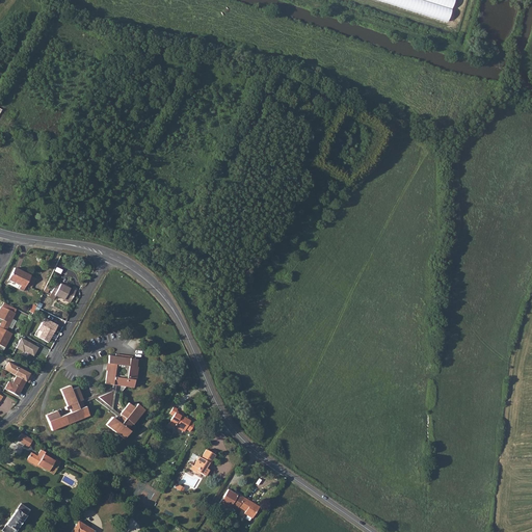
[(378,0),(447,22),(453,0),(378,0)]
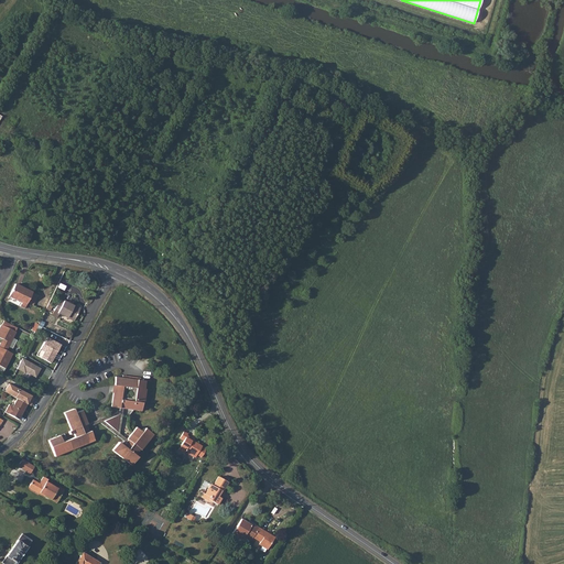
[(20,307),(24,310),(32,293),(14,285),(9,297),(21,304),(20,307)]
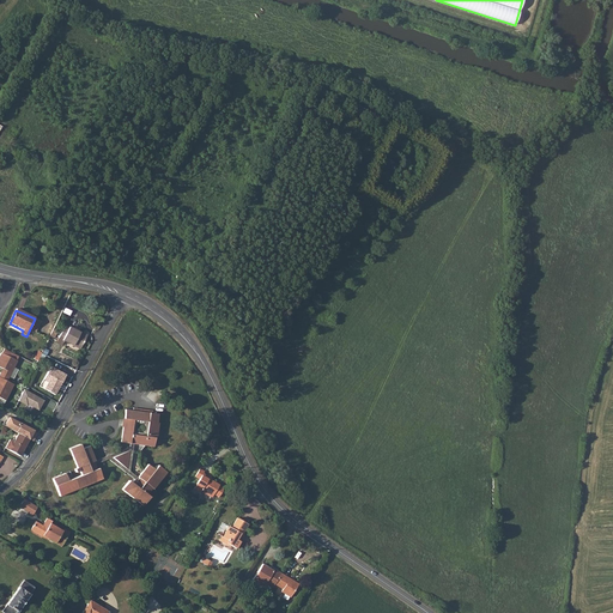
[(61,334),(60,339),(64,340),(62,343),(80,351),(86,338),(68,329),(68,331),(66,335),(61,334)]
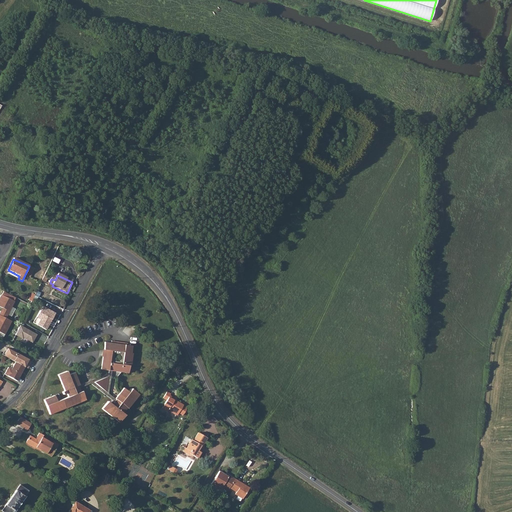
[(30,297),(36,301),(39,295),(37,294),(38,293),(34,290),(30,297)]
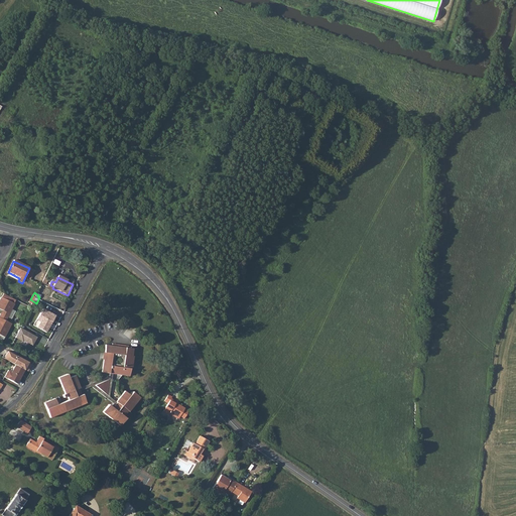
[(0,309),(2,310),(9,314),(14,304),(13,303),(14,301),(14,300),(4,294),(1,298),(0,297),(0,309)]
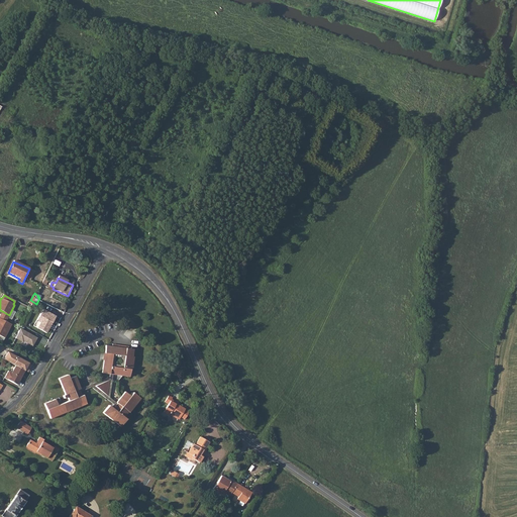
[(0,315),(0,319),(5,322),(9,315),(2,311),(0,315)]
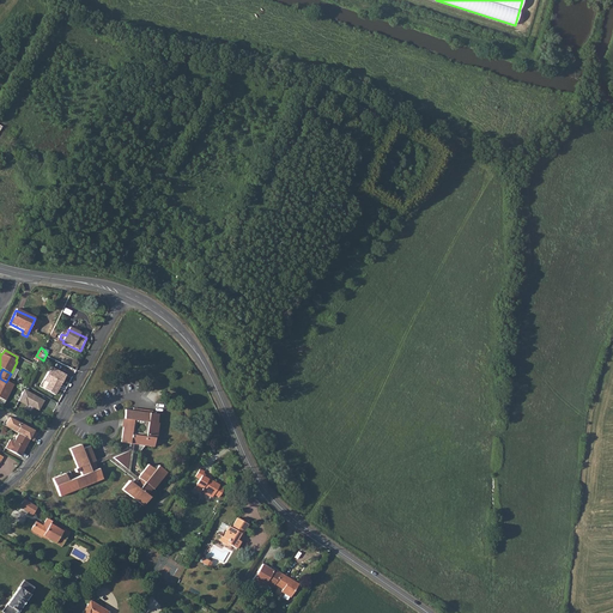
[(49,383),(53,386),(49,393),(55,396),(66,376),(50,369),(44,381),(49,383)]
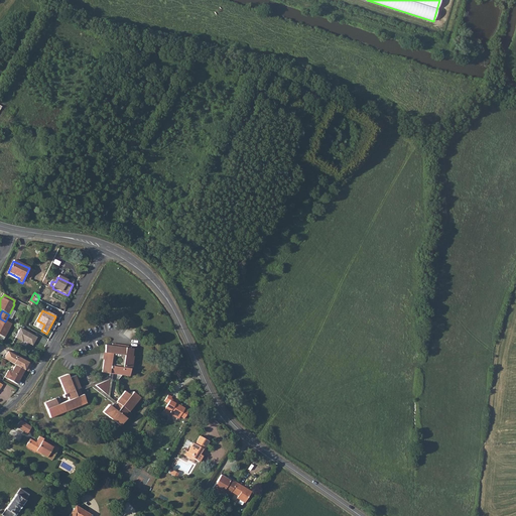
[(0,318),(0,335),(4,338),(11,325),(5,321),(0,318)]
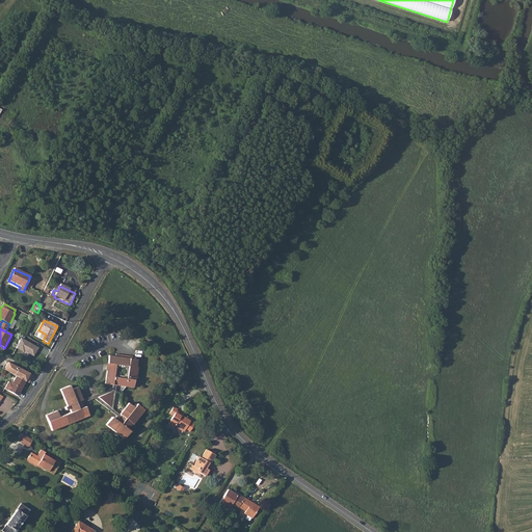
[(21,340),(16,349),(23,353),(24,352),(32,356),(35,352),(36,352),(38,349),(21,340)]
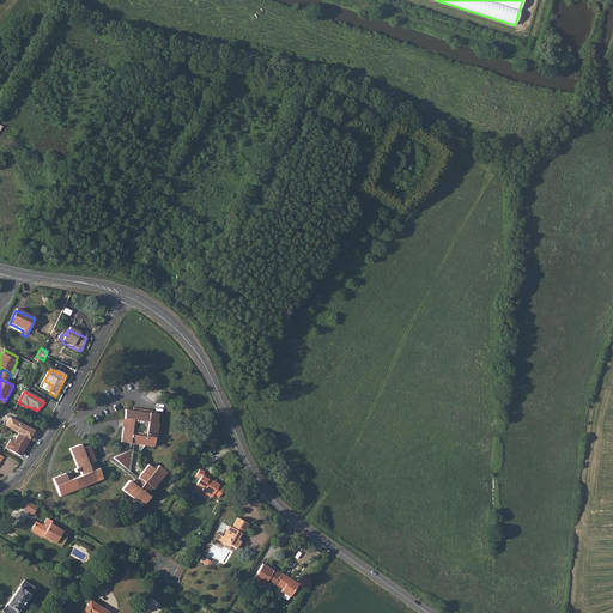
[(122,443),(131,444),(134,444),(133,453),(140,454),(141,445),(153,447),(157,414),(152,413),(152,411),(133,410),(133,411),(126,411),(122,443)]
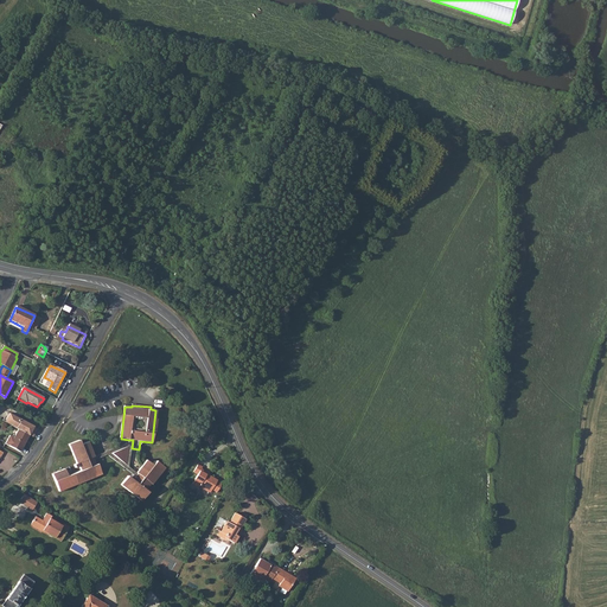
[(1,423),(16,430),(26,435),(31,428),(18,421),(6,415),(1,423)]
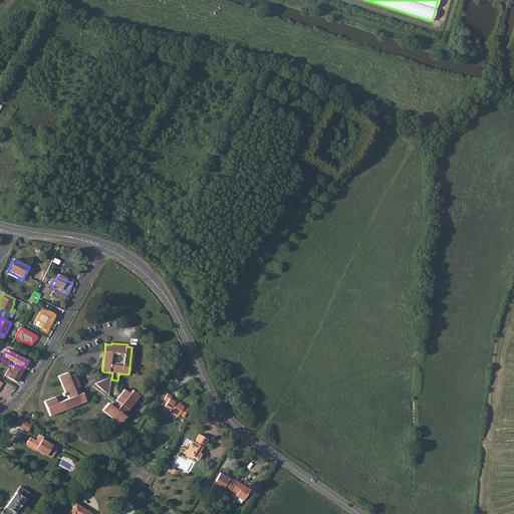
[(22,368),(13,364),(9,371),(6,378),(15,383),(22,368)]
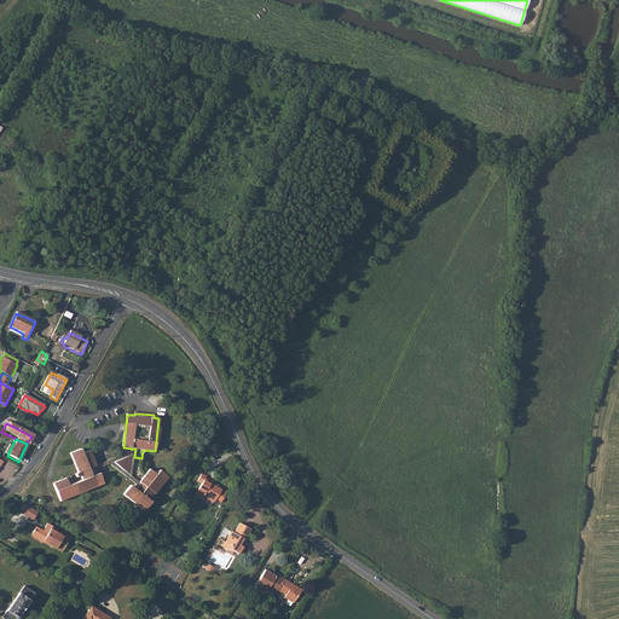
[(97,466),(91,451),(84,453),(82,449),(71,453),(80,473),(76,474),(77,476),(82,475),(84,480),(70,486),(68,479),(55,484),(62,501),(104,484),(100,473),(99,474),(96,467),(97,466)]
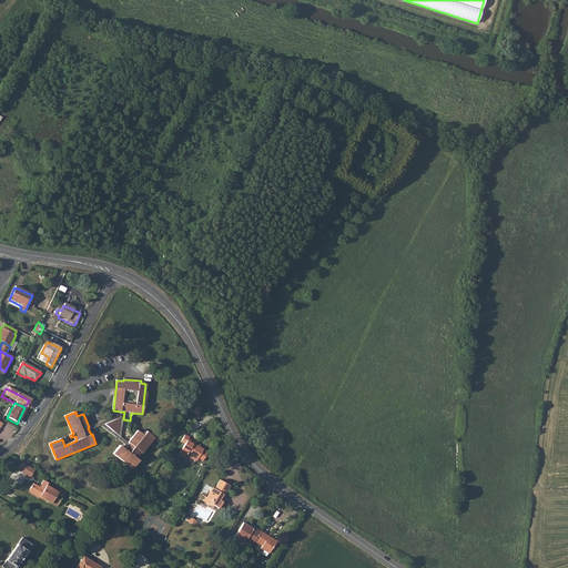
[(119,435),(121,419),(105,425),(119,435)]
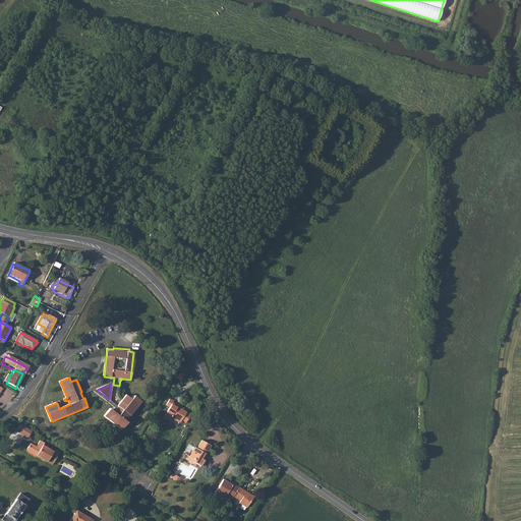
[(126,396),(118,406),(119,408),(116,411),(114,409),(112,411),(110,409),(105,417),(122,430),(127,423),(125,421),(129,415),(130,416),(141,402),(134,397),(131,400),(126,396)]
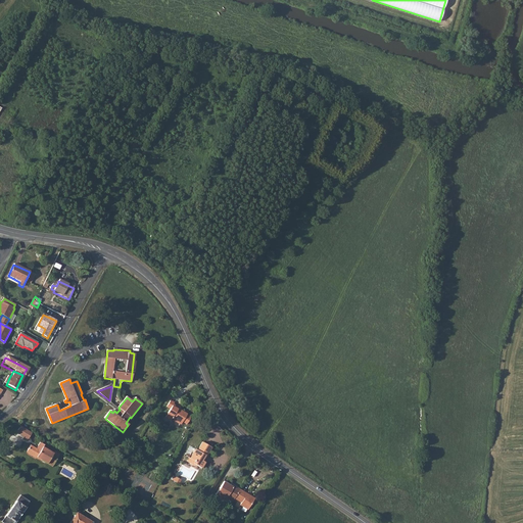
[(173,420),(174,419),(182,424),(183,422),(187,425),(192,418),(179,410),(180,408),(175,405),(176,403),(172,401),(168,408),(171,410),(167,418),(172,421),(173,420)]
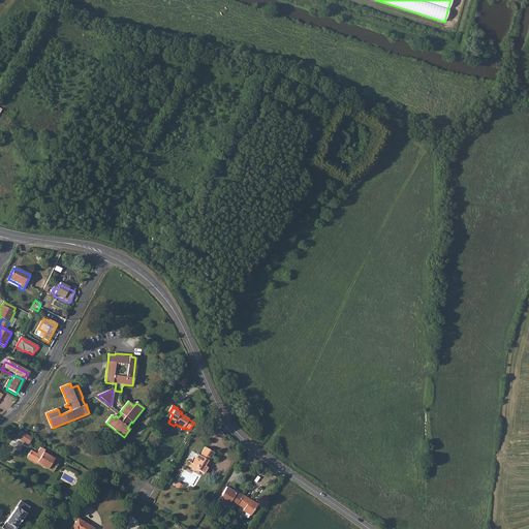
[(23,431),(22,430),(18,437),(29,444),(33,437),(27,433),(23,431)]
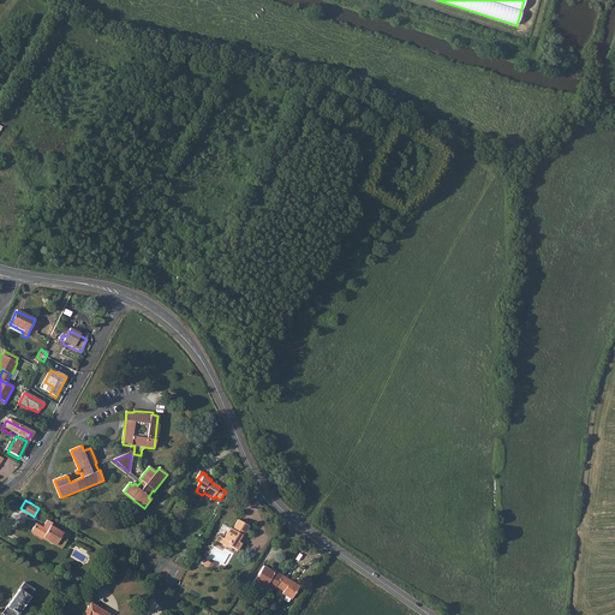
[(72,536),(66,531),(65,533),(53,526),(54,524),(51,520),(47,525),(48,525),(47,529),(46,527),(39,524),(35,531),(64,550),(72,536)]
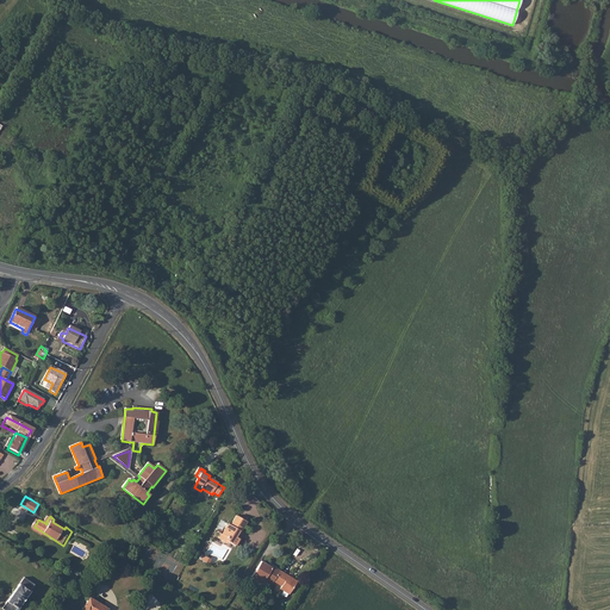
[(226,542),(236,547),(240,540),(237,537),(240,533),(241,533),(247,523),(237,517),(231,527),(229,526),(223,536),(222,535),(218,540),(226,545),(226,542)]
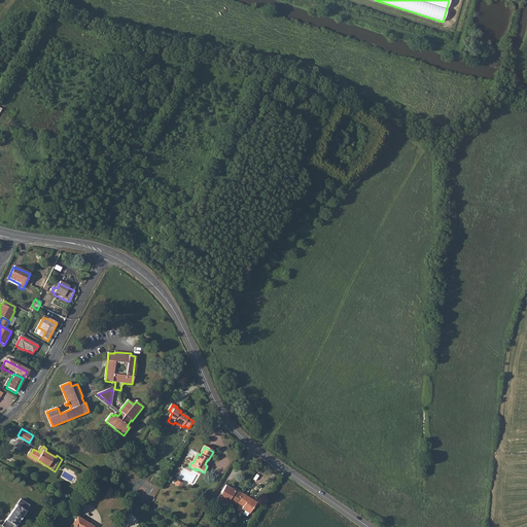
[(150,494),(154,486),(142,479),(139,484),(143,486),(142,489),(150,494)]
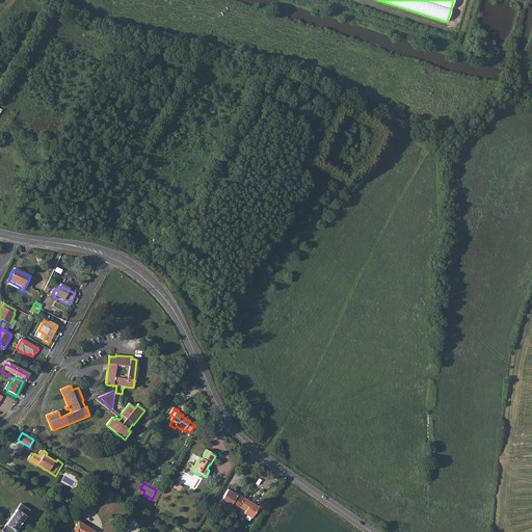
[(229,511),(232,506),(237,510),(238,508),(244,499),(238,495),(237,496),(229,490),(219,505),(229,511)]
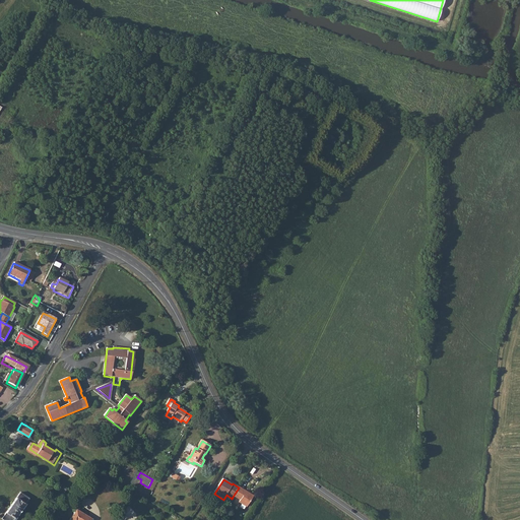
[(247,508),(254,496),(239,488),(233,497),(240,501),(239,503),(247,508)]
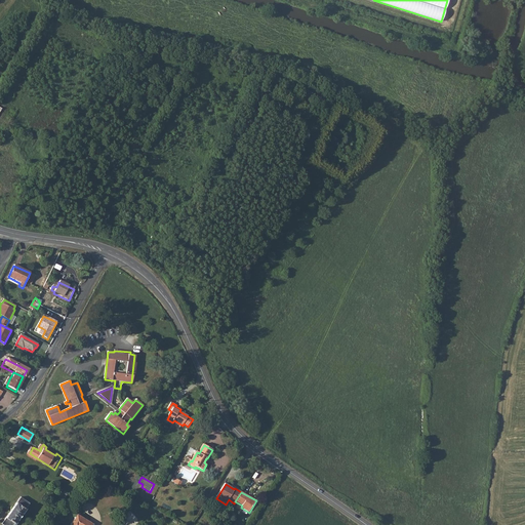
[(10,513),(19,519),(29,506),(19,499),(10,513)]
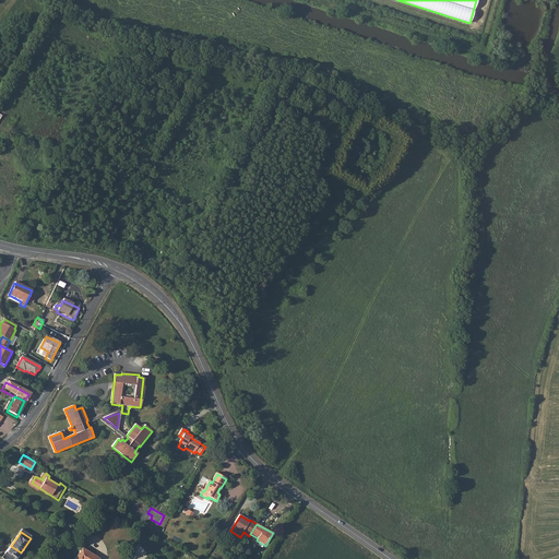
[(15,558),(21,552),(11,546),(1,558),(15,558)]
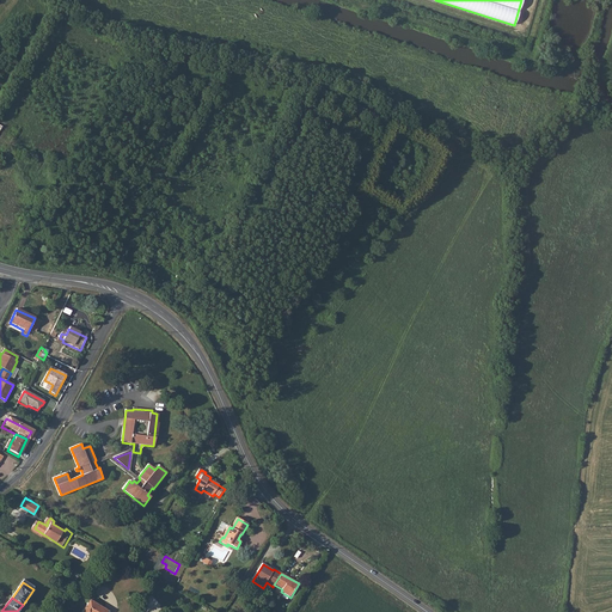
All buildings are outlined.
